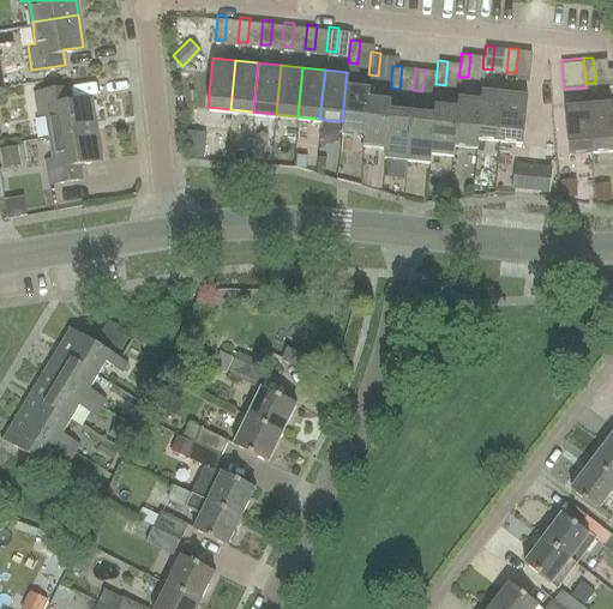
[(368,84),(346,82),(342,121),(341,130),(362,132),(364,132),(366,94),(367,94),(368,84)]
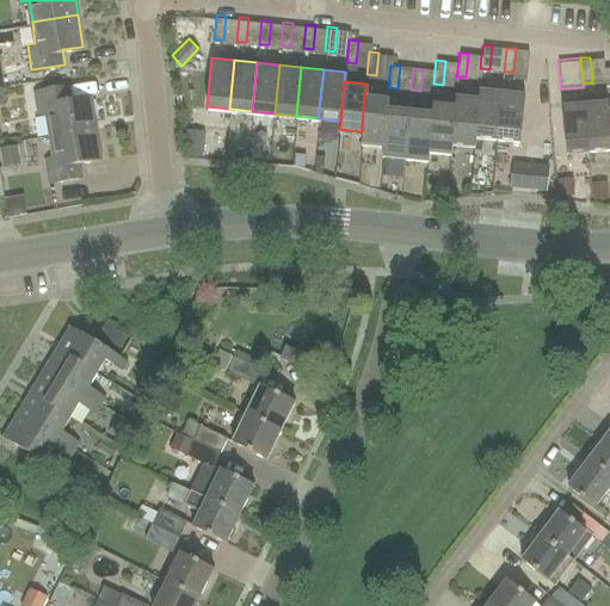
[(49,134),(94,127),(90,94),(69,98),(67,82),(34,88),(38,112),(45,111),(49,134)]
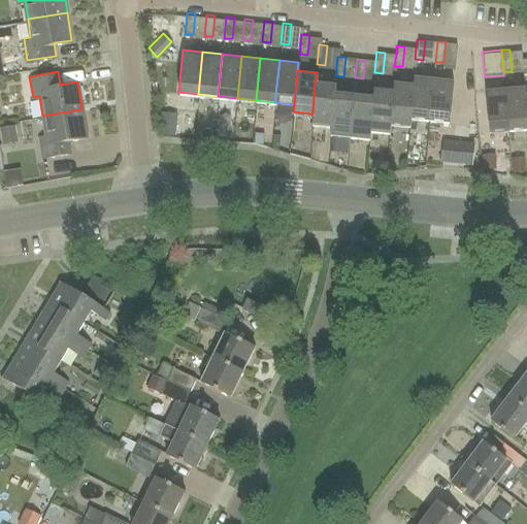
[(429,120),(433,77),(414,75),(413,84),(409,118),(429,120)]
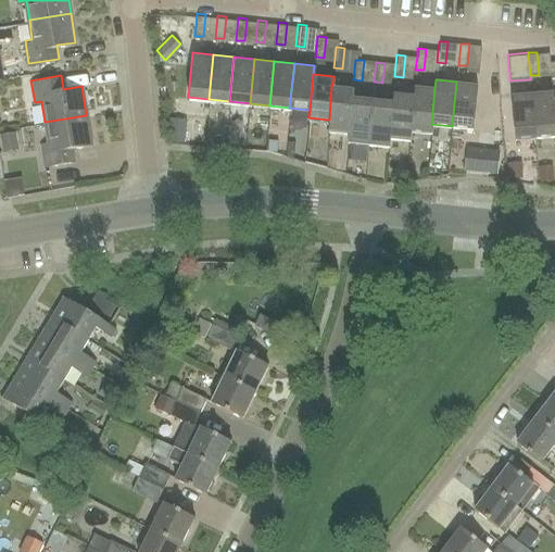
[(471,128),(476,84),(456,82),(452,126),(471,128)]
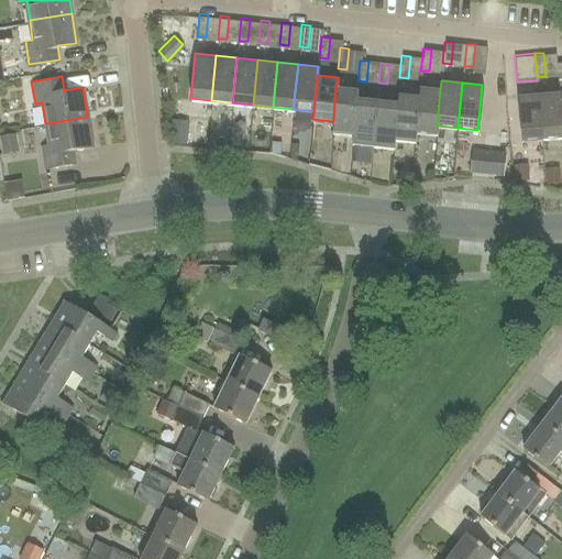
[(357,88),(337,86),(335,86),(333,121),(332,121),(332,130),(352,132),(353,132),(355,99),(356,99),(357,88)]
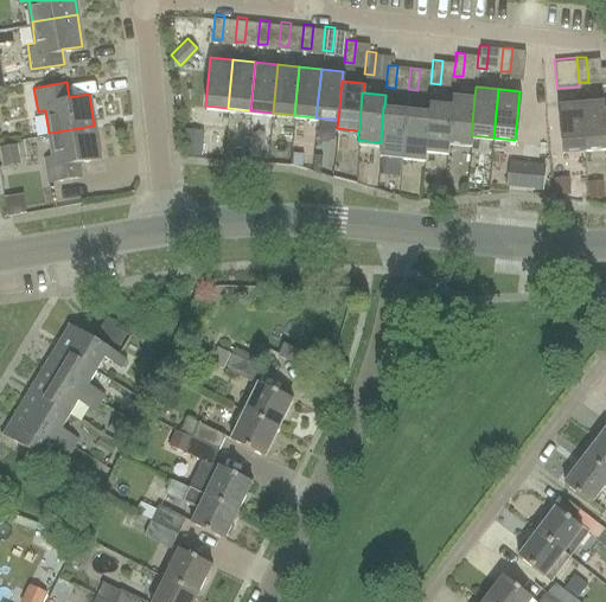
[(471,135),(474,96),(452,94),(451,103),(447,142),(470,145),(471,135)]
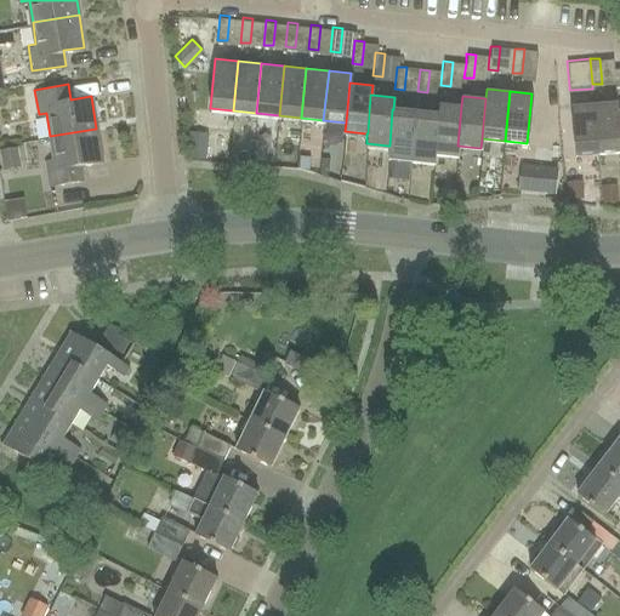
[(619,149),(619,148),(618,113),(616,102),(593,103),(598,152),(619,149)]
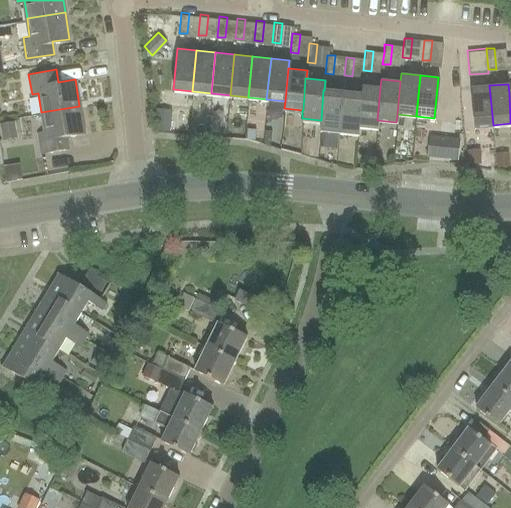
[(377,120),(380,87),(362,85),(361,94),(358,125),(376,127),(377,120)]
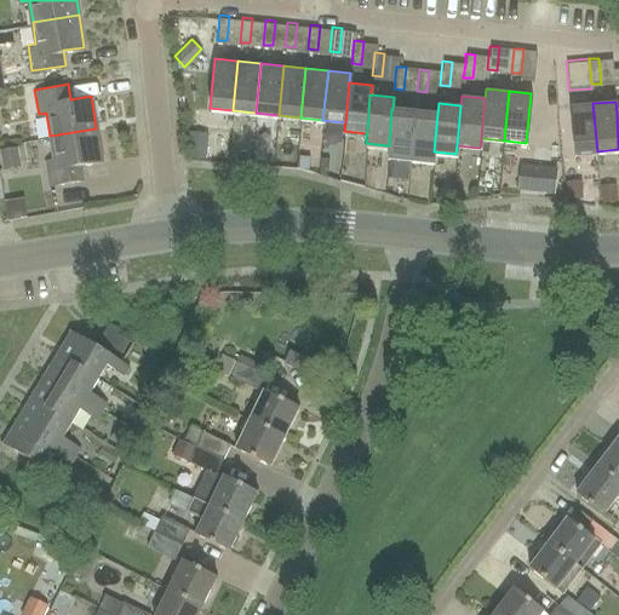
[(574,153),(597,151),(592,103),(569,105),(574,153)]
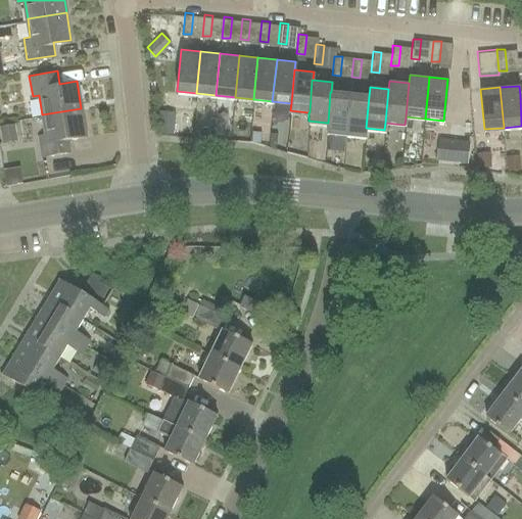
[(327,123),(326,131),(346,134),(350,94),(331,92),(330,92),(328,123),(327,123)]
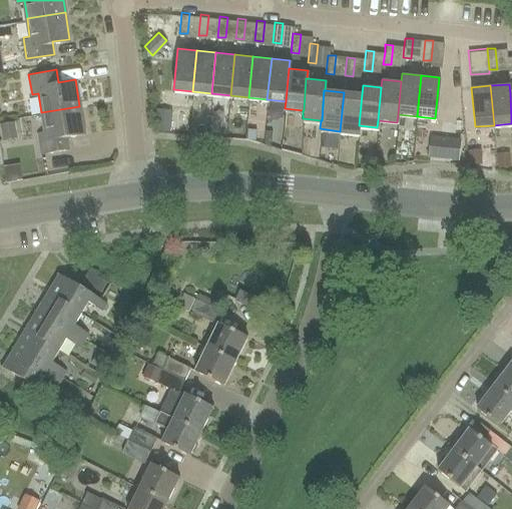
[(359,125),(362,94),(344,92),(340,131),(358,133),(359,125)]
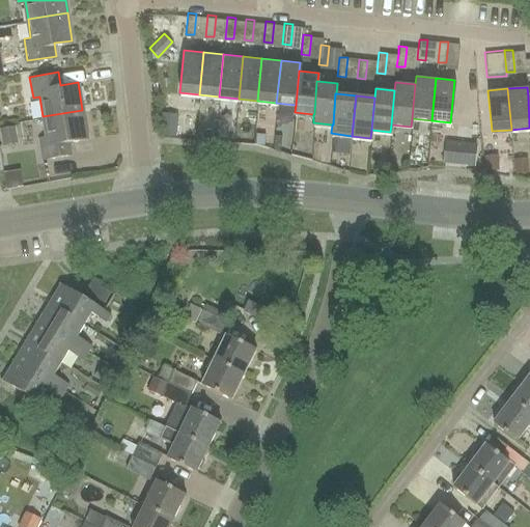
[(68,139),(86,136),(82,110),(43,116),(46,134),(38,136),(42,157),(71,153),(68,139)]
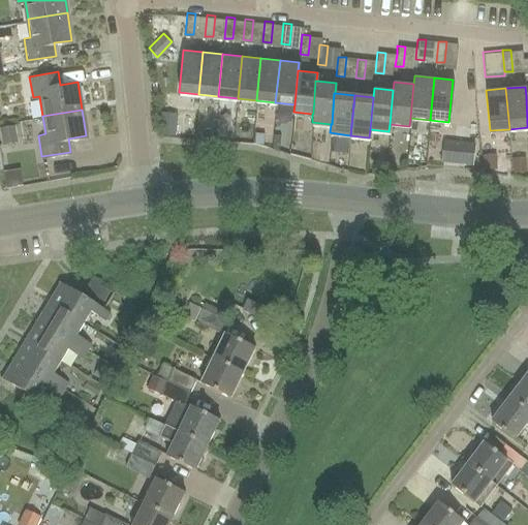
[(175,133),(176,118),(161,117),(159,131),(175,133)]
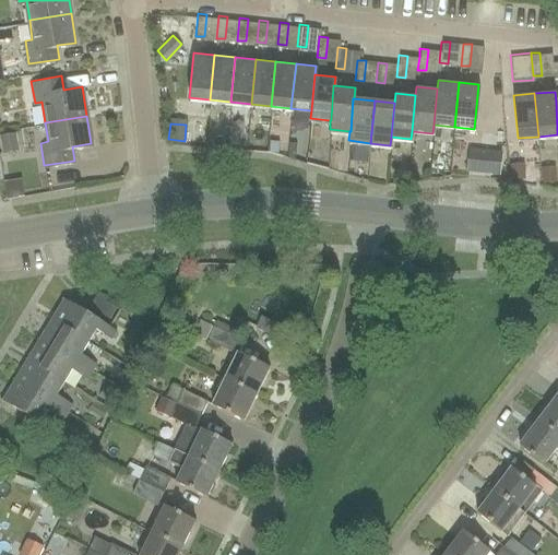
[(15,149),(13,131),(0,133),(3,151),(15,149)]
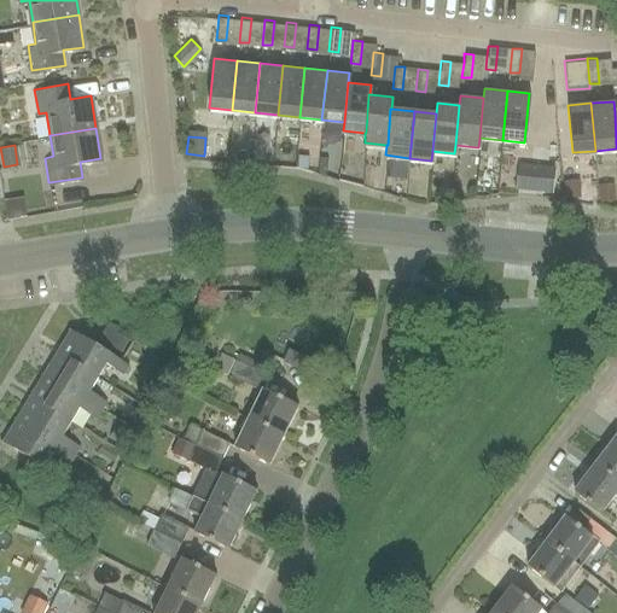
[(307,165),(308,155),(298,153),(297,164),(307,165)]
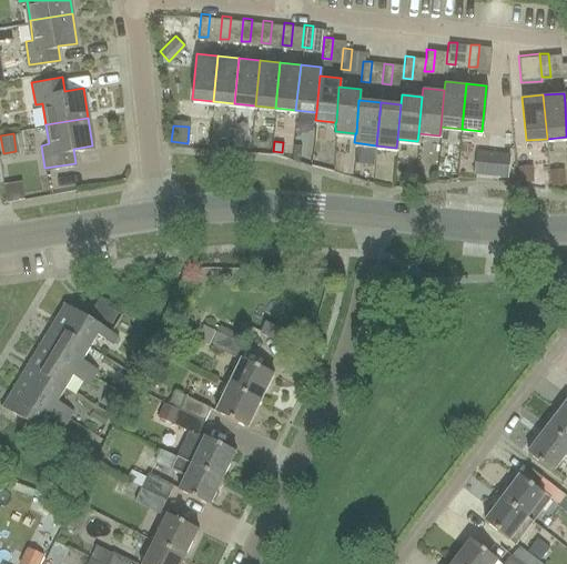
[(507,175),(509,153),(476,149),(474,171),(507,175)]
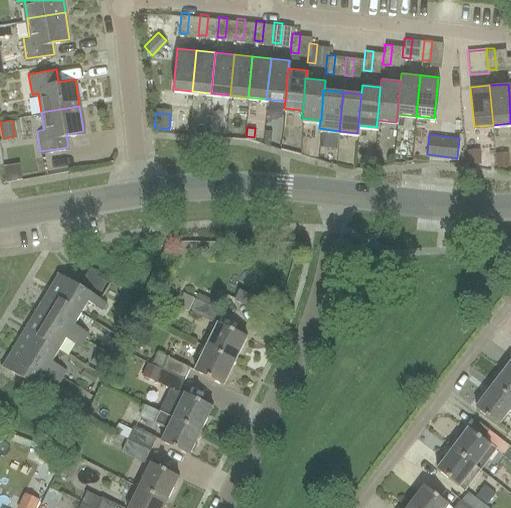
[(480,161),(479,151),(468,152),(468,162),(480,161)]
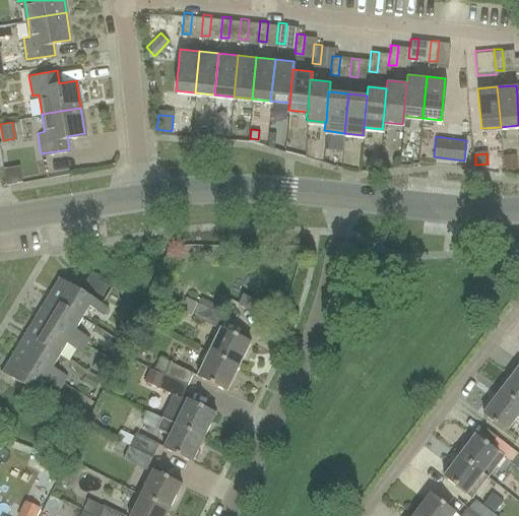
[(505,162),(506,172),(518,171),(517,160),(505,162)]
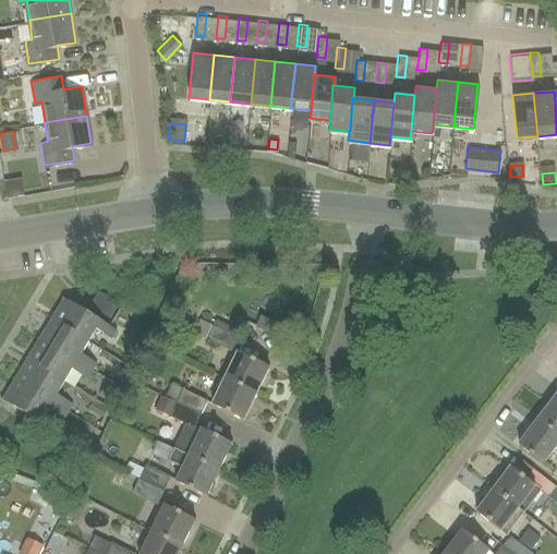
[(63,296),(51,315),(88,338),(96,326),(111,336),(116,327),(63,296)]
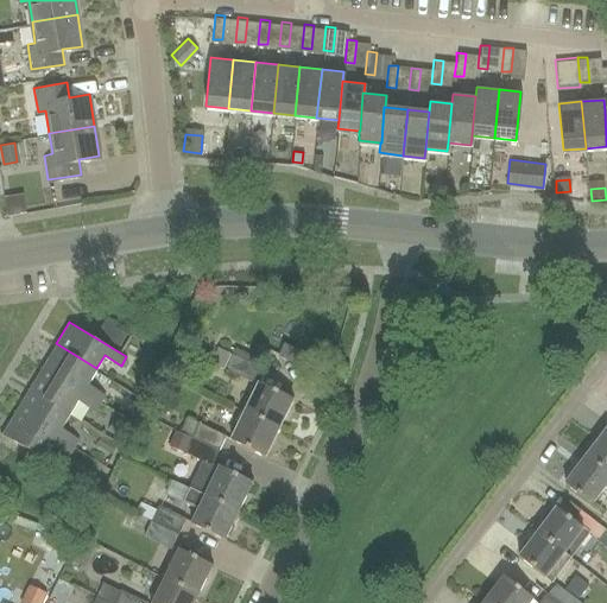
[(56,343),(43,366),(100,400),(106,392),(89,381),(96,368),(56,343)]
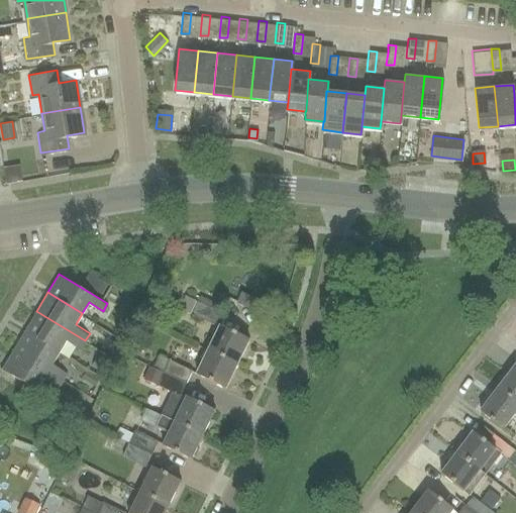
[(179,306),(213,321),(219,309),(185,293),(179,306)]
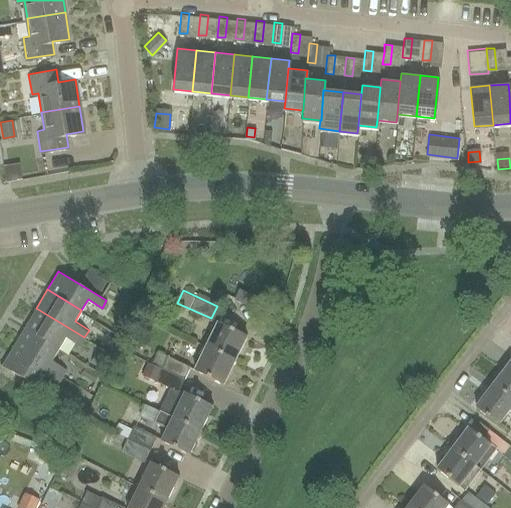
[(36,308),(25,327),(59,347),(66,336),(80,344),(84,337),(36,308)]
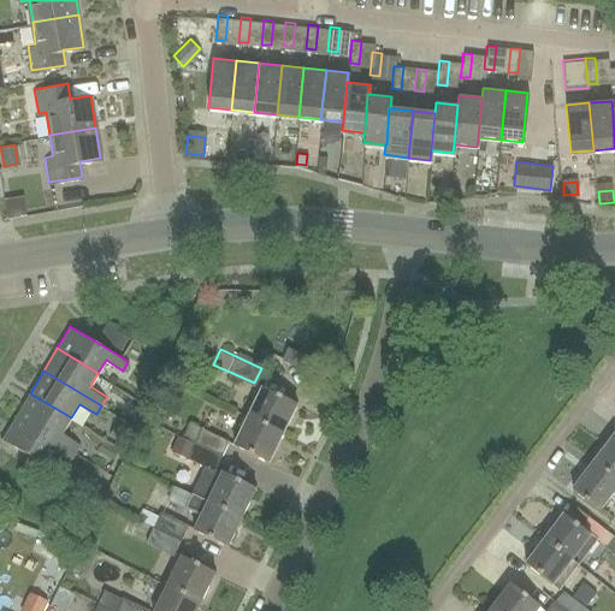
[(283,431),(297,403),(264,386),(249,415),(283,431)]
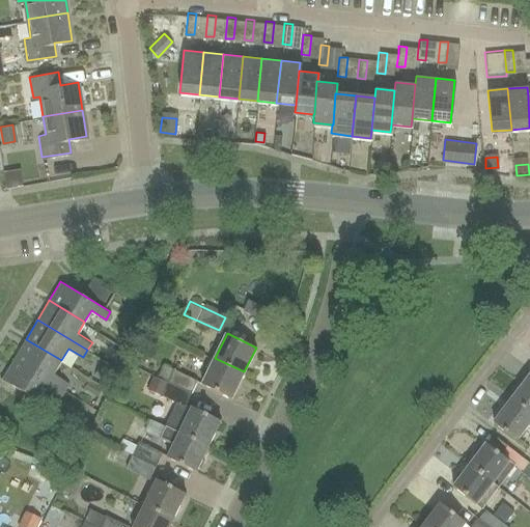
[(26,339),(15,359),(64,388),(68,381),(54,372),(61,360),(26,339)]
